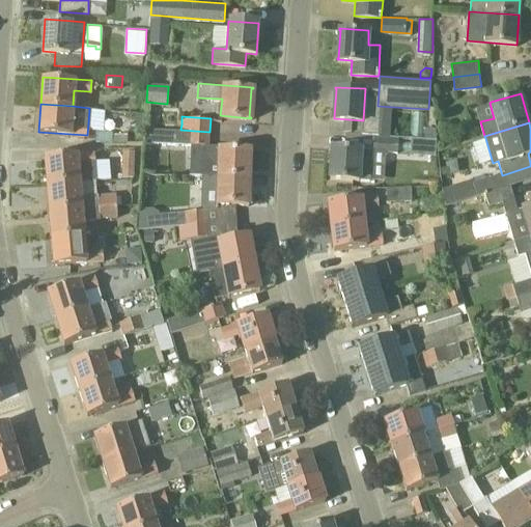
[(207,144),(210,144),(210,132),(180,130),(180,129),(164,129),(143,128),(142,141),(201,144),(207,144)]
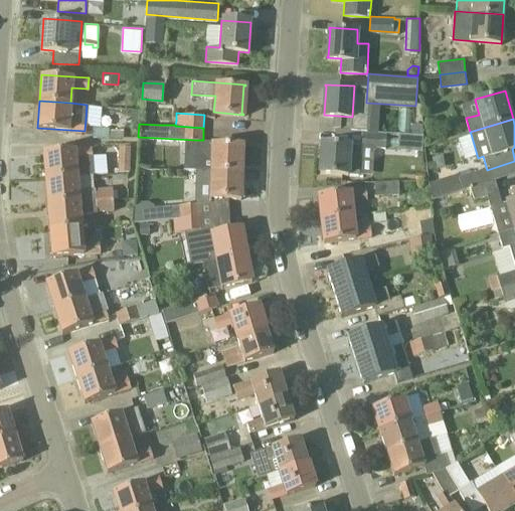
[(110,127),(93,126),(93,136),(109,137),(110,127)]
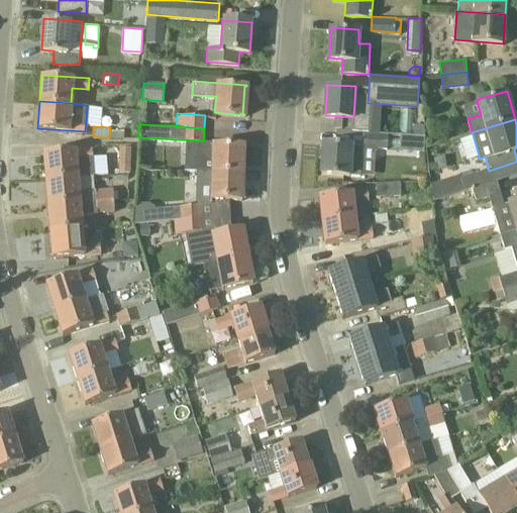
[(376,146),(387,147),(391,147),(398,143),(399,134),(364,131),(364,144),(323,142),(323,143),(324,143),(322,171),(321,172),(321,173),(374,176),(376,146)]
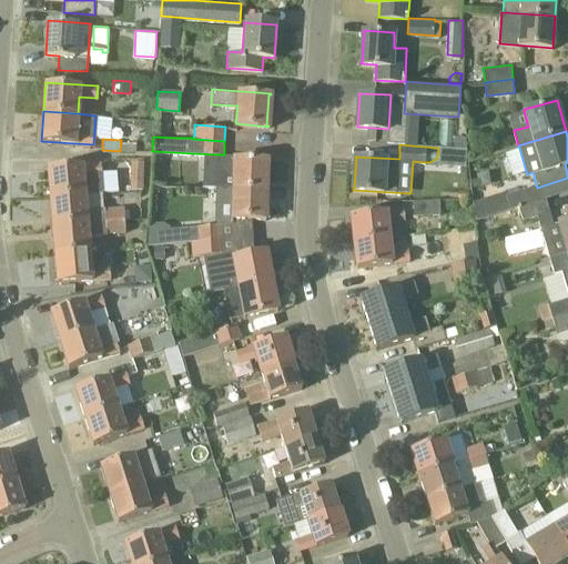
[(467,163),(467,145),(439,144),(439,162),(467,163)]
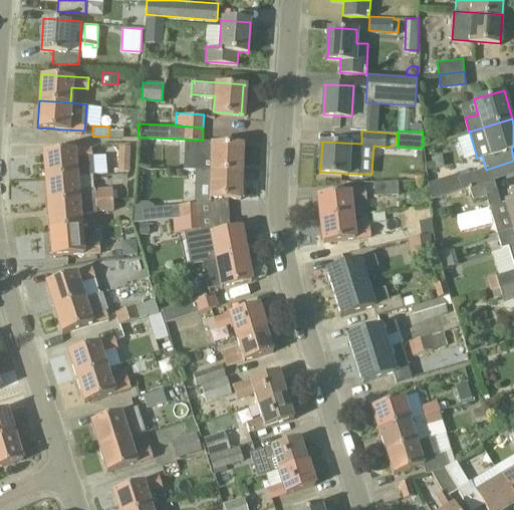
[(242,144),(212,143),(212,170),(241,170),(241,145),(242,145),(242,144)]
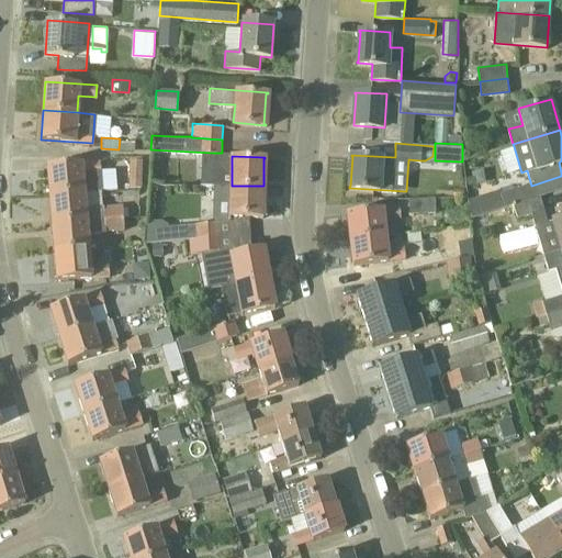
[(143,158),(130,158),(130,176),(130,188),(142,188),(143,158)]
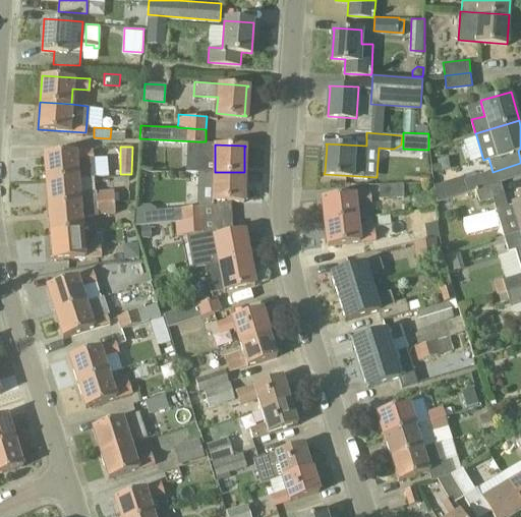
[(94,149),(91,149),(44,153),(47,179),(79,176),(79,177),(96,176),(94,149)]
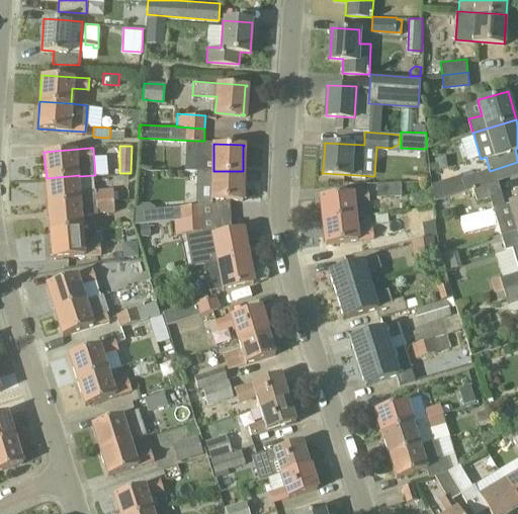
[(210,186),(211,197),(230,198),(242,199),(243,171),(213,171),(197,170),(196,186),(210,186)]
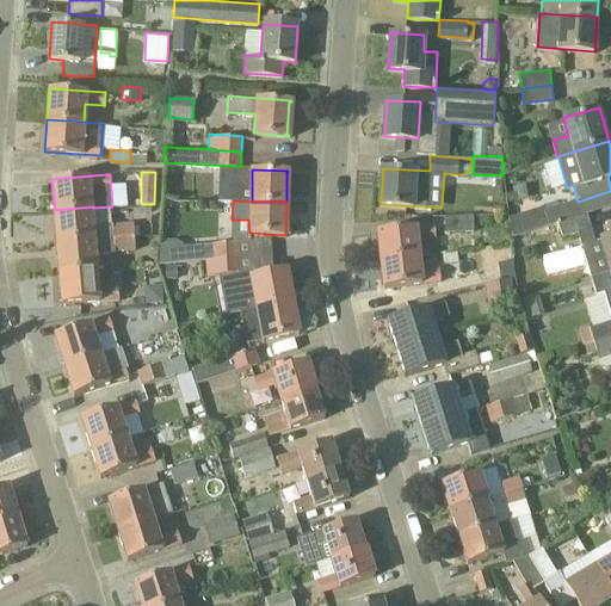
[(572,202),(544,210),(549,224),(559,221),(576,216),(572,202)]
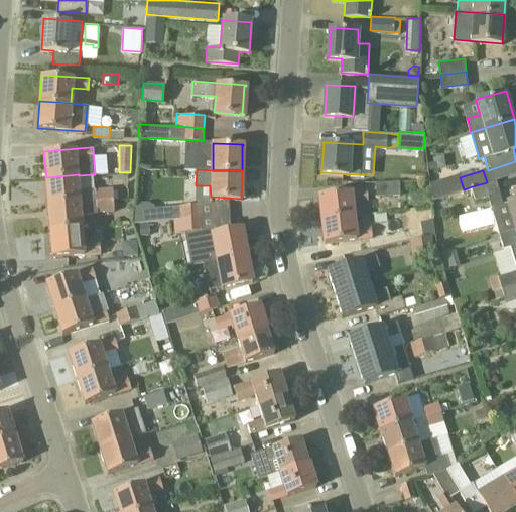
[(464,189),(460,177),(459,172),(430,181),(430,184),(431,199),(464,189)]
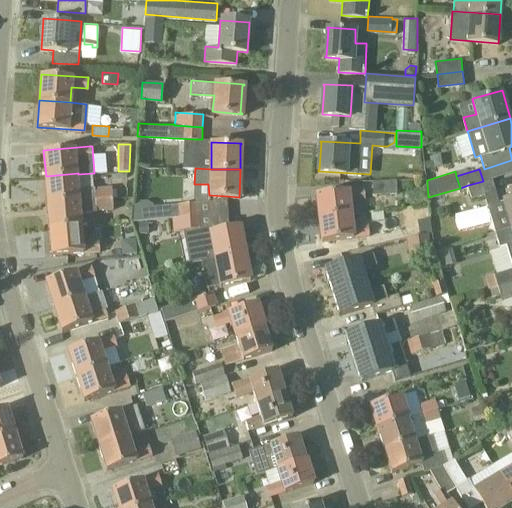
[(78,173),(46,176),(48,202),(112,197),(112,188),(112,186),(79,188),(78,174),(78,173)]
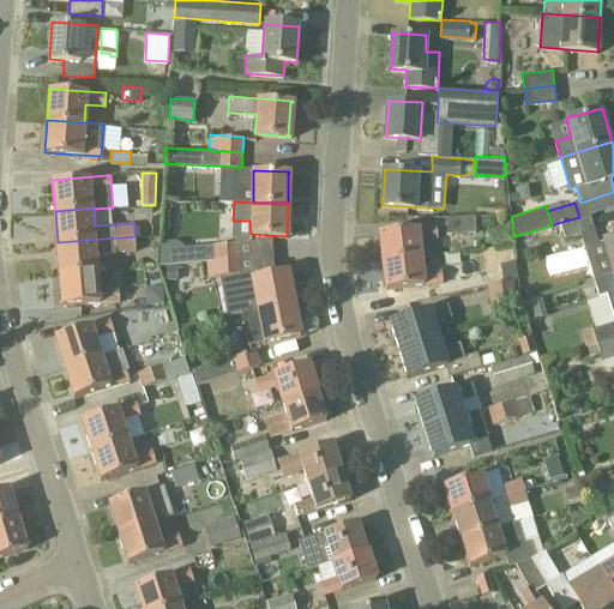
[(561,222),(565,236),(594,228),(590,213),(579,217),(561,222)]
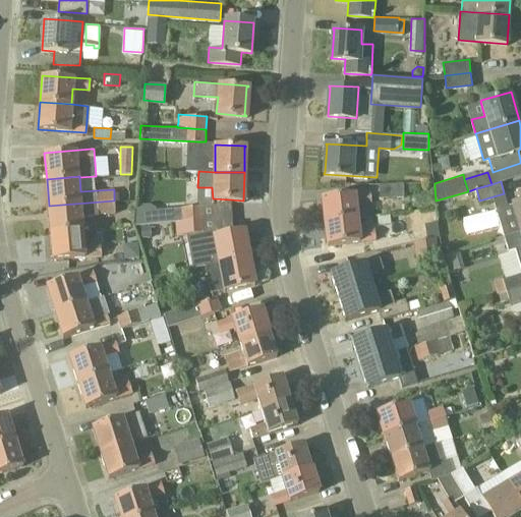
[(409,182),(379,183),(380,196),(410,194),(409,182)]
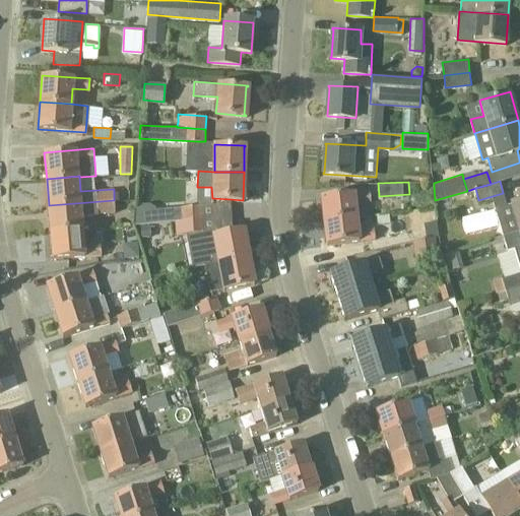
[(324,219),(356,216),(355,202),(371,200),(370,190),(322,196),(324,219)]
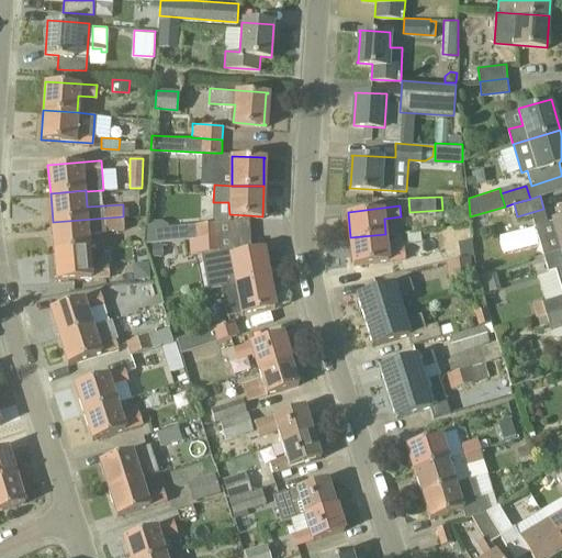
[(561,215),(551,219),(560,249),(561,248),(561,215)]
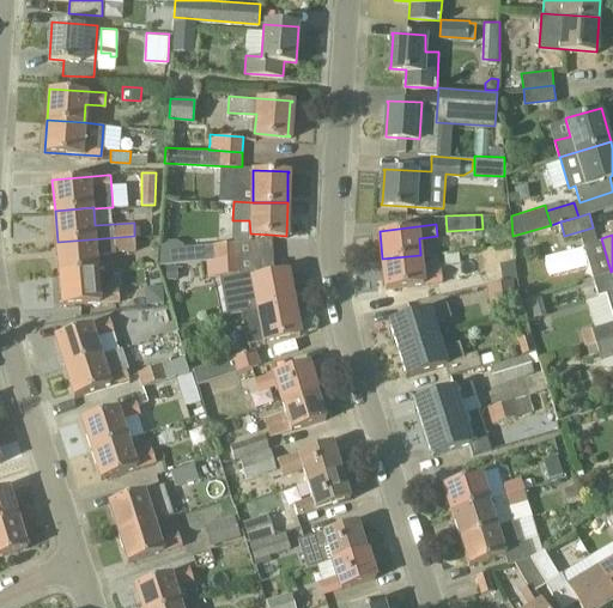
[(135,250),(135,237),(134,236),(58,242),(60,272),(98,269),(97,254),(135,250)]
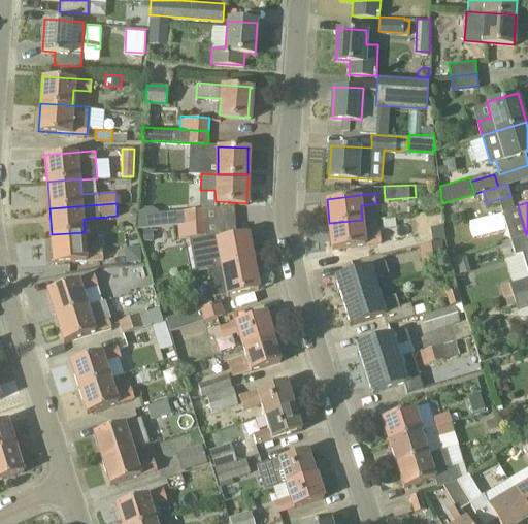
[(209,220),(236,218),(209,219),(208,208),(216,207),(161,210),(153,205),(137,206),(136,227),(177,223),(209,220)]
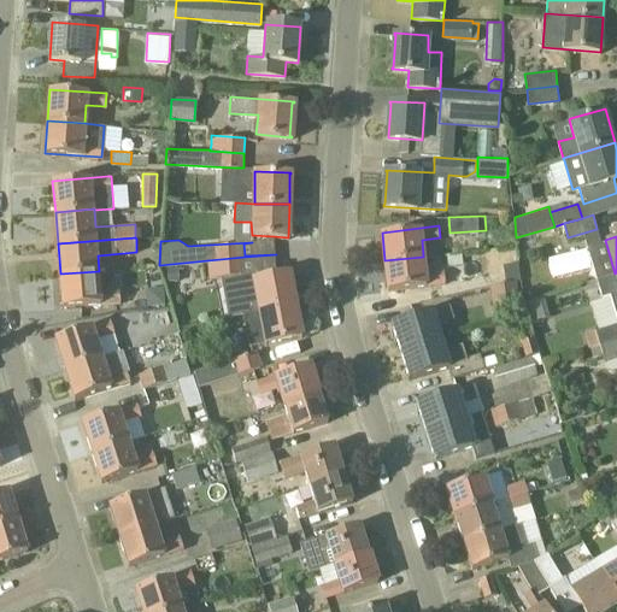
[(448,264),(463,263),(462,252),(447,254),(448,264)]
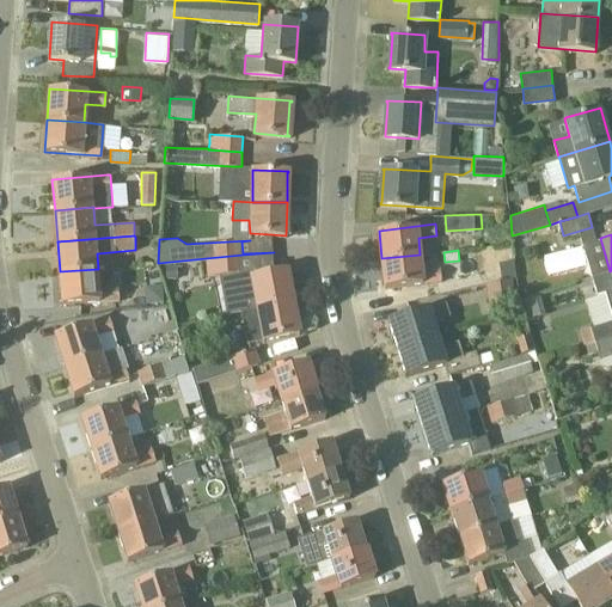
[(244,269),(243,256),(274,253),(274,252),(243,255),(206,258),(207,274),(252,269),(252,268),(244,269)]
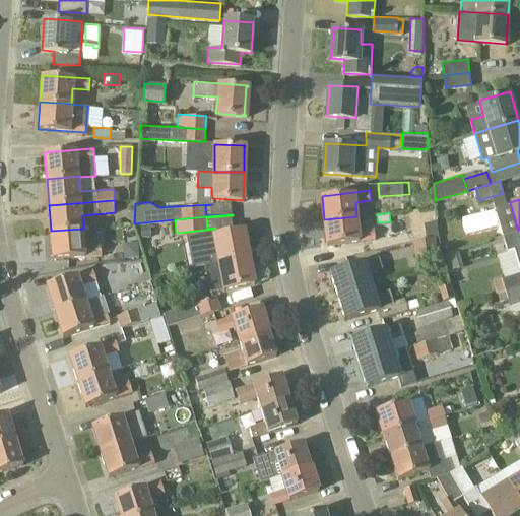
[(374,227),(359,229),(356,216),(324,219),(327,244),(376,238),(374,227)]
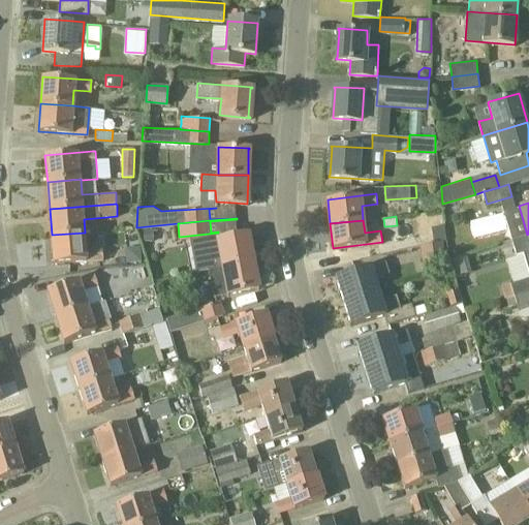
[(443,225),(429,227),(430,236),(444,234),(443,225)]
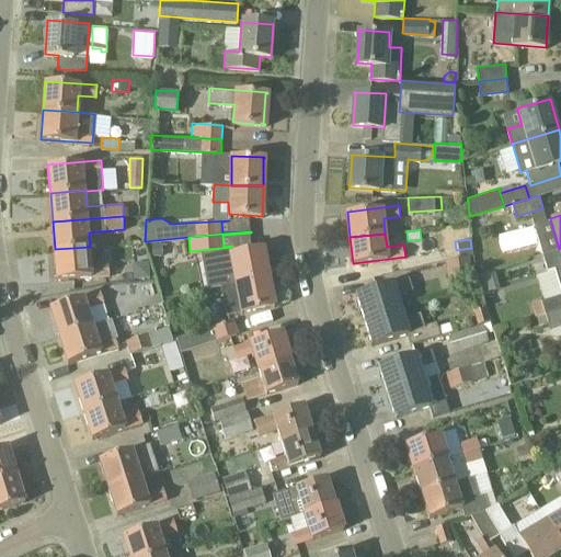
[(162,241),(151,241),(151,256),(163,256),(162,241)]
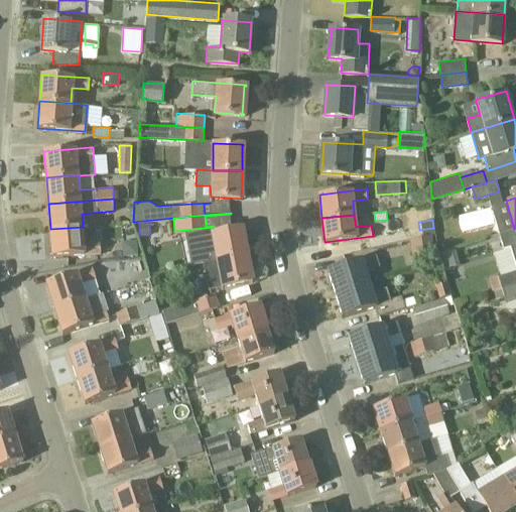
[(50,229),(52,256),(100,252),(99,241),(85,243),(83,227),(50,229)]
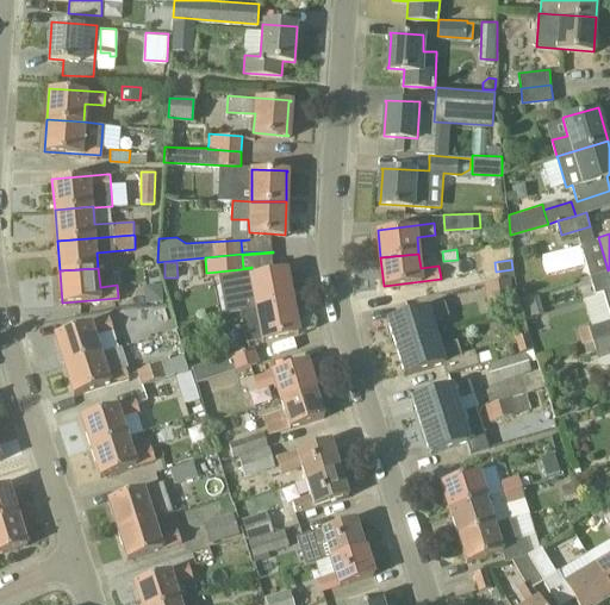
[(234,278),(240,310),(291,299),(285,270),(286,269),(286,268),(274,270),(251,275),(250,275),(234,278)]
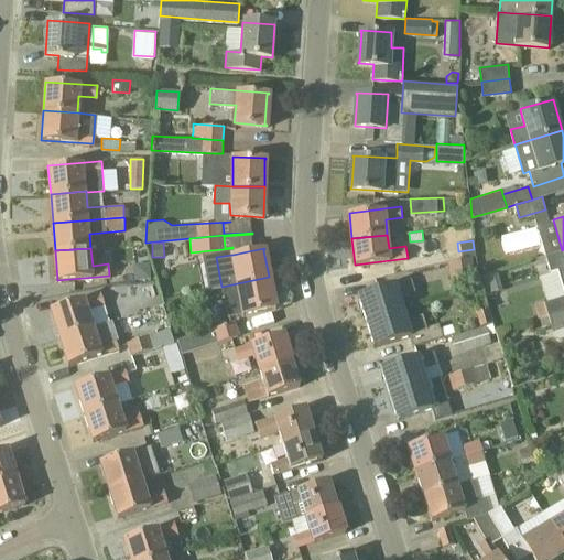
[(563,249),(562,250),(553,252),(553,251),(545,254),(550,271),(557,268),(563,287),(563,294),(545,301),(549,314),(563,309),(563,249)]
